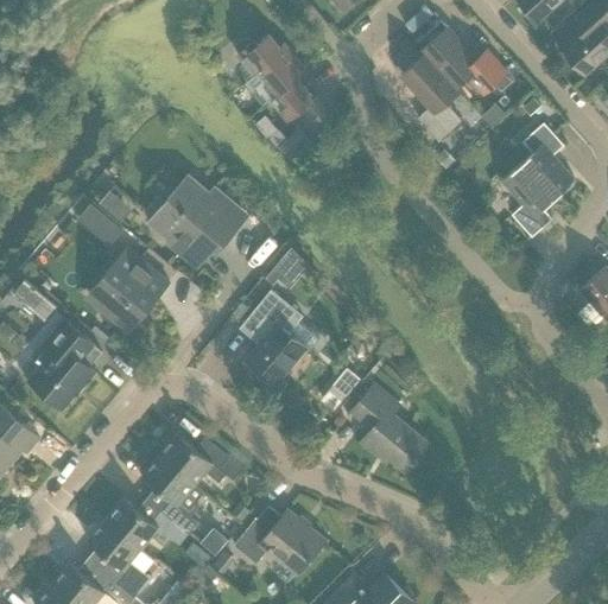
[(330,0),(342,13),(355,0),(330,0)]
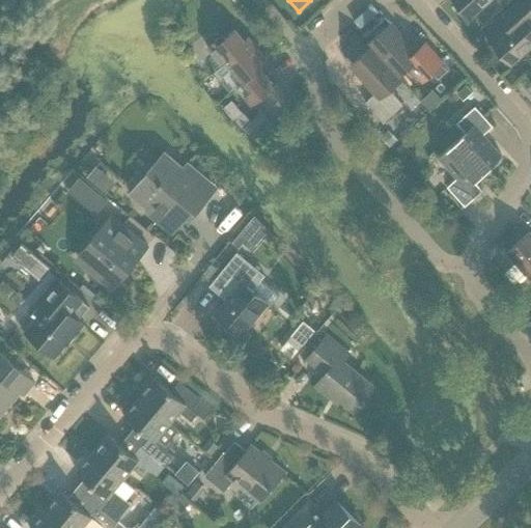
[(454,0),(472,19),(493,0),(454,0)]
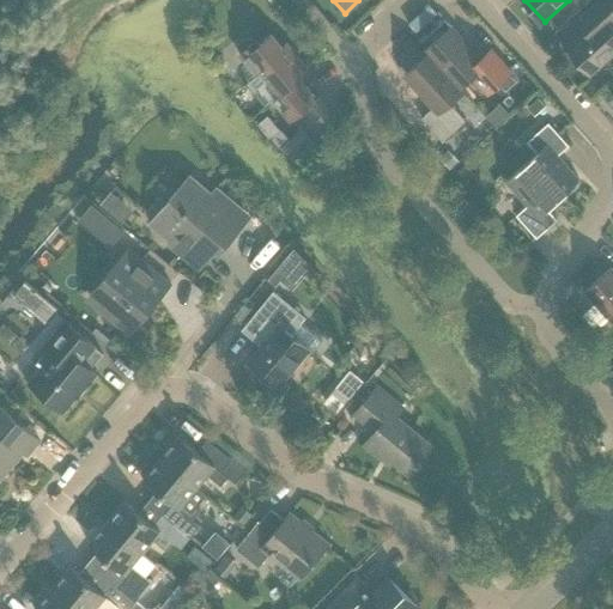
[(612,0),(602,0),(583,17),(594,29),(570,50),(593,75),(612,56),(612,0)]
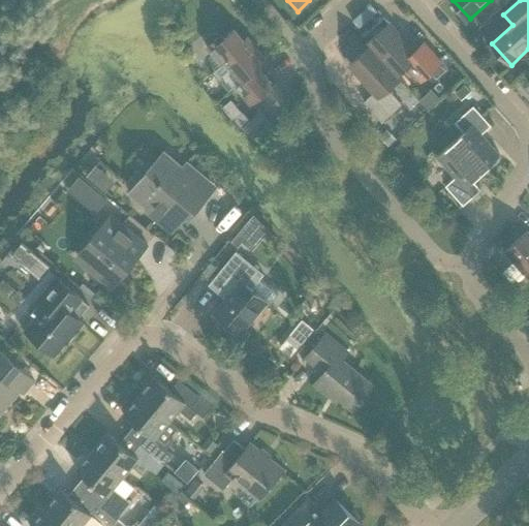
[(367,45),(370,49),(398,79),(409,68),(423,83),(431,75),(436,82),(446,73),(423,47),(413,56),(387,27),(367,45)]
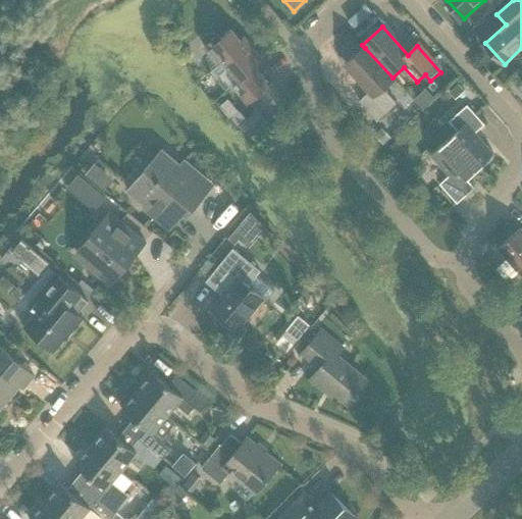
[(247,106),(266,90),(252,72),(263,63),(244,40),(241,43),(231,32),(221,41),(218,38),(204,50),(218,67),(222,63),(239,83),(231,89),(247,106)]
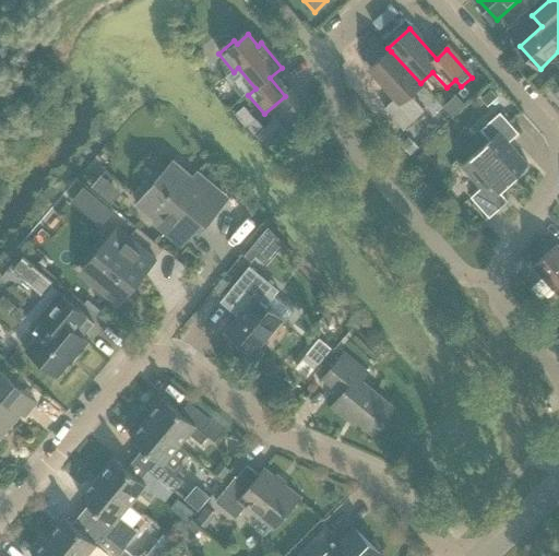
[(423,85),(420,83),(391,51),(369,71),(396,101),(384,111),(403,132),(424,113),(409,97),(423,85)]
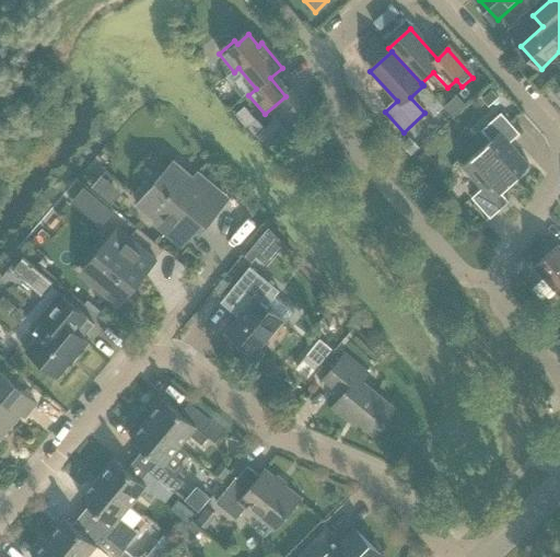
[(491,142),(480,151),(511,185),(529,167),(510,144),(520,136),(501,115),(482,132),(491,142)]
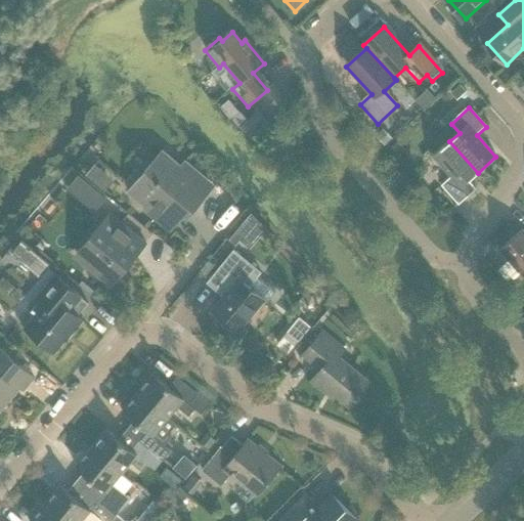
[(257,146),(273,130),(259,116),(243,131),(257,146)]
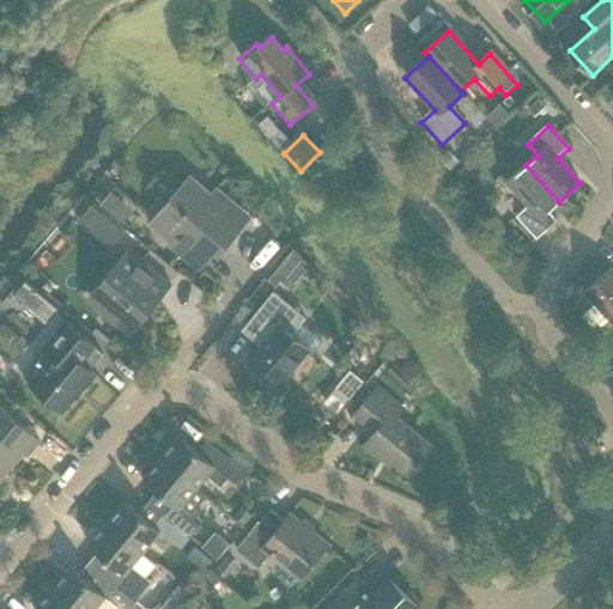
[(547,212),(559,202),(526,165),(505,184),(527,208),(516,219),(536,241),(557,223),(547,212)]
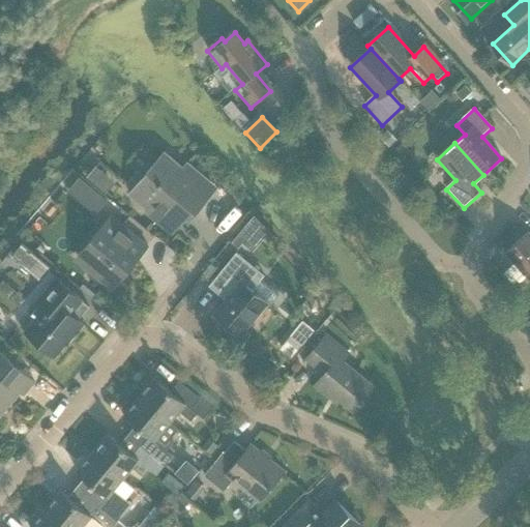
[(194,214),(196,213),(209,198),(190,182),(194,179),(169,158),(159,170),(155,166),(129,197),(147,211),(145,213),(171,236),(190,212),(192,213),(194,214)]
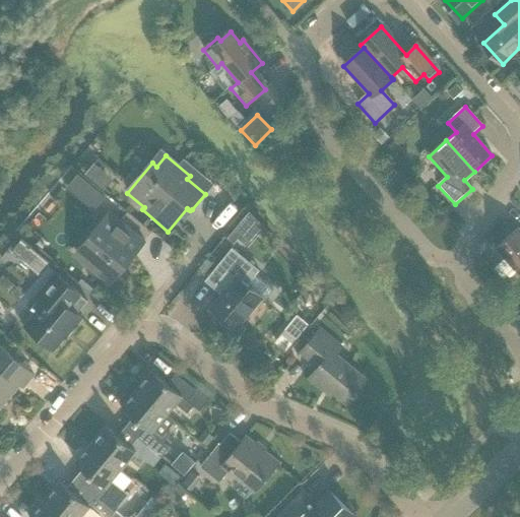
[(81,199),(94,209),(105,198),(91,187),(81,199)]
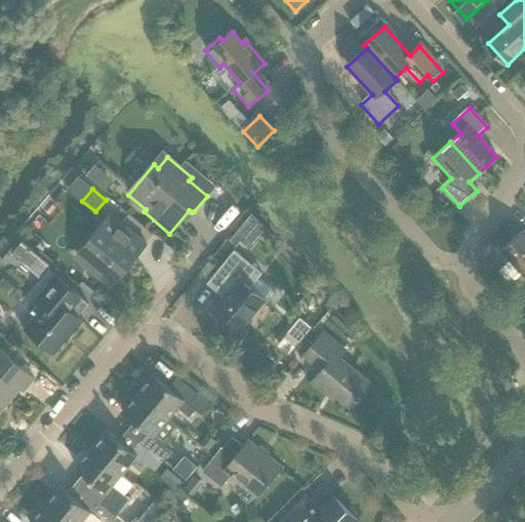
[(113,286),(146,246),(110,215),(77,256),(113,286)]
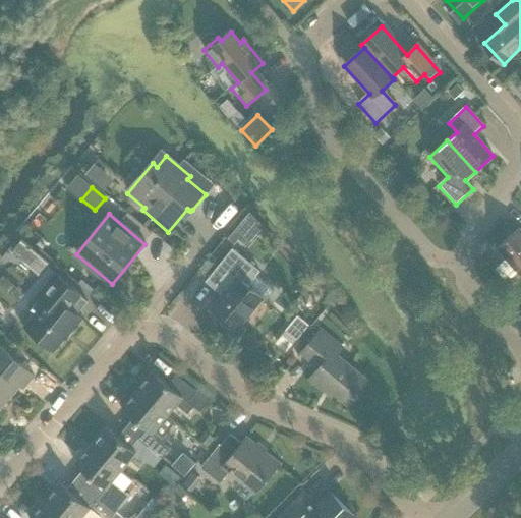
[(248,249),(265,231),(249,217),(229,241),(234,245),(239,240),(248,249)]
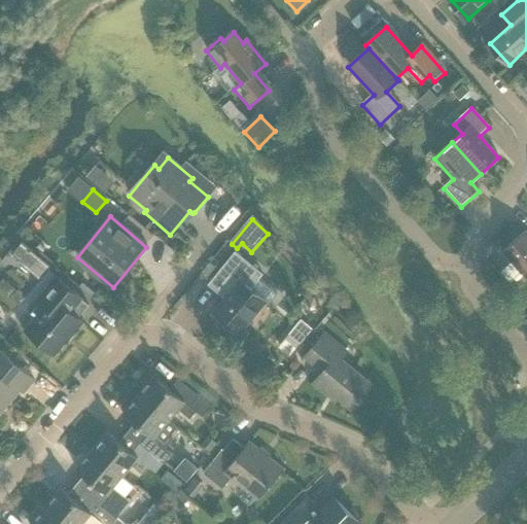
[(526,237),(524,234),(503,252),(526,278),(526,237)]
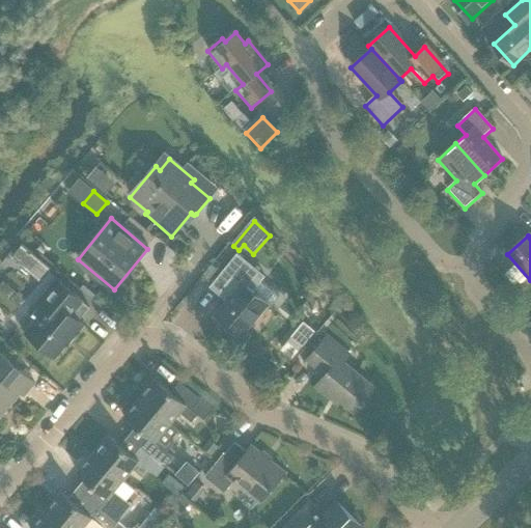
[(49,268),(22,244),(10,257),(37,280),(49,268)]
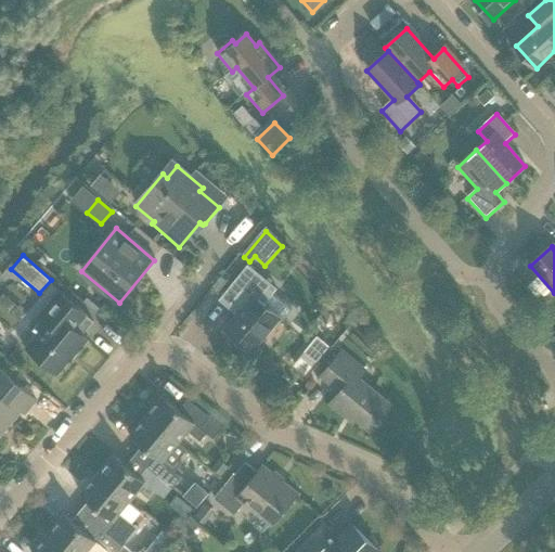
[(247,268),(219,302),(226,307),(237,317),(224,331),(252,354),(288,308),(272,294),(275,291),(254,272),(247,268)]
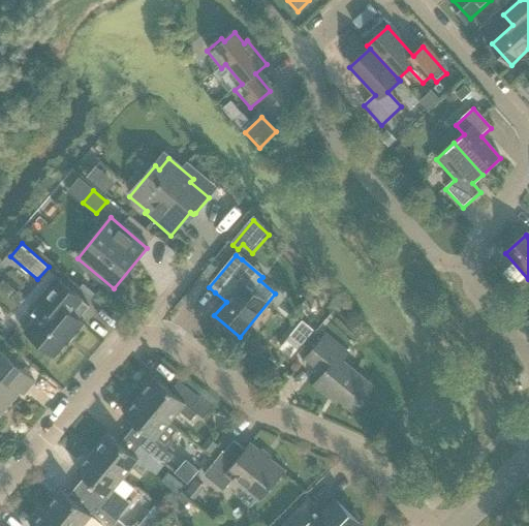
[(83,326),(78,321),(89,308),(56,281),(29,313),(37,320),(26,334),(54,358),(71,336),(72,337),(83,326)]
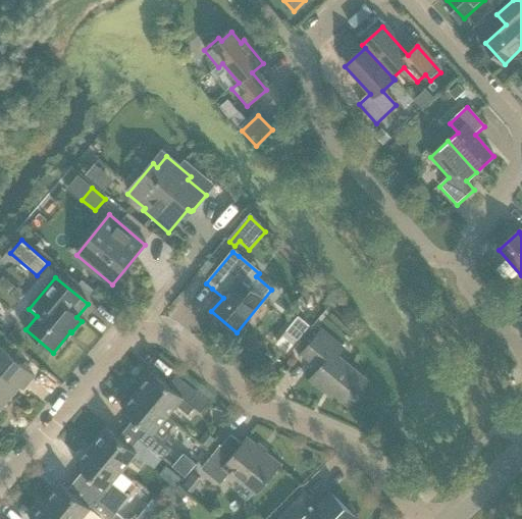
[(277,348),(286,356),(306,332),(297,325),(277,348)]
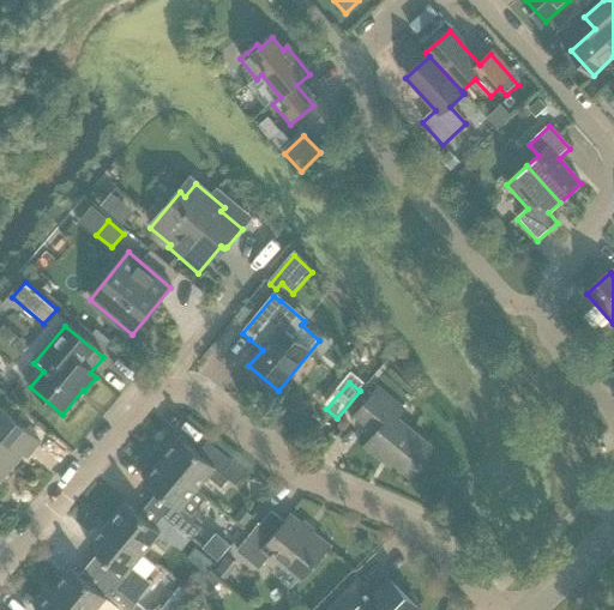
[(409,477),(433,451),(396,421),(403,412),(378,391),(355,417),(377,435),(366,448),(383,463),(386,458),(409,477)]
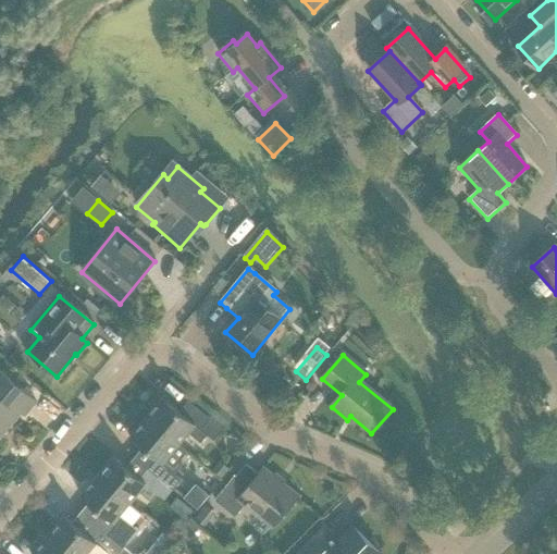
[(25,417),(36,404),(0,373),(0,438),(1,438),(0,436),(0,430),(17,410),(25,417)]
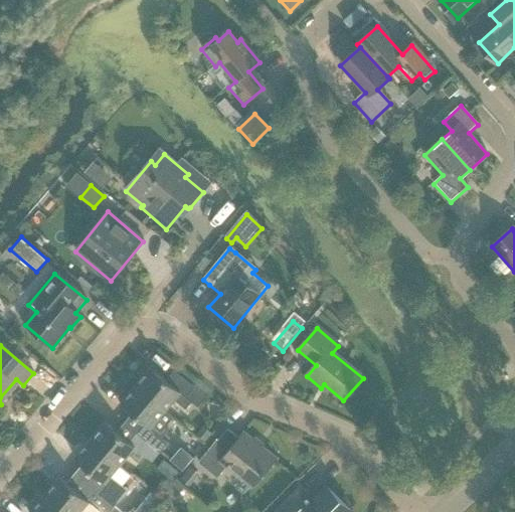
[(166,382),(150,369),(135,387),(165,412),(174,401),(185,411),(191,403),(198,409),(206,399),(175,372),(166,382)]
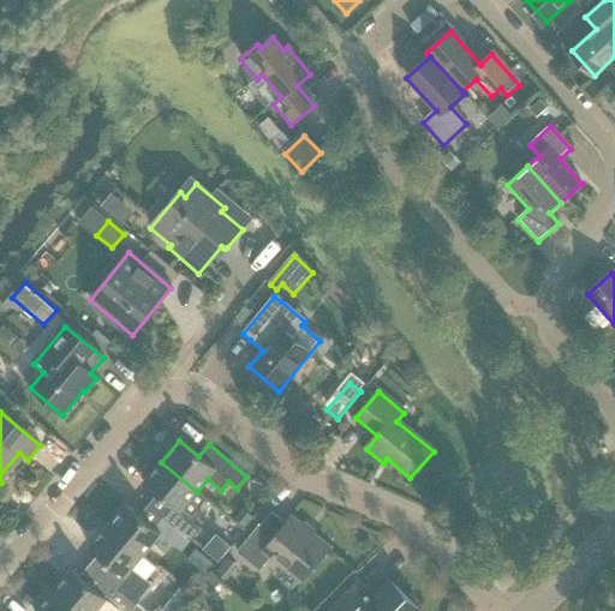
[(191,543),(201,532),(192,525),(201,516),(196,513),(207,501),(197,492),(161,462),(143,484),(172,508),(163,519),(191,543)]
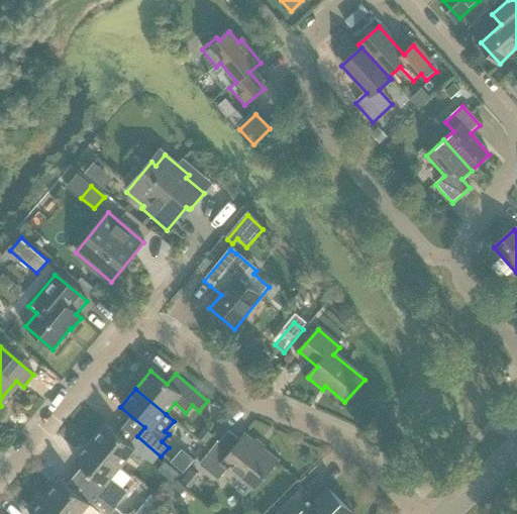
[(129,445),(105,425),(90,443),(111,461),(120,469),(129,458),(140,468),(146,460),(153,466),(161,456),(137,436),(129,445)]
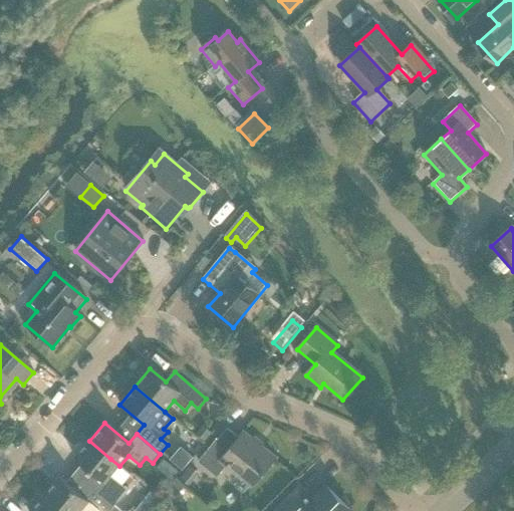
[(252,487),(274,459),(242,433),(238,439),(227,430),(209,452),(208,451),(198,463),(217,478),(227,466),(252,487)]
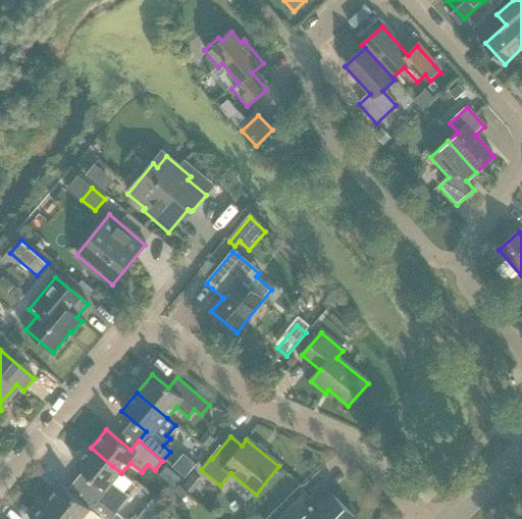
[(122,494),(133,481),(121,473),(112,466),(91,448),(75,466),(100,487),(92,497),(116,516),(129,500),(122,494)]
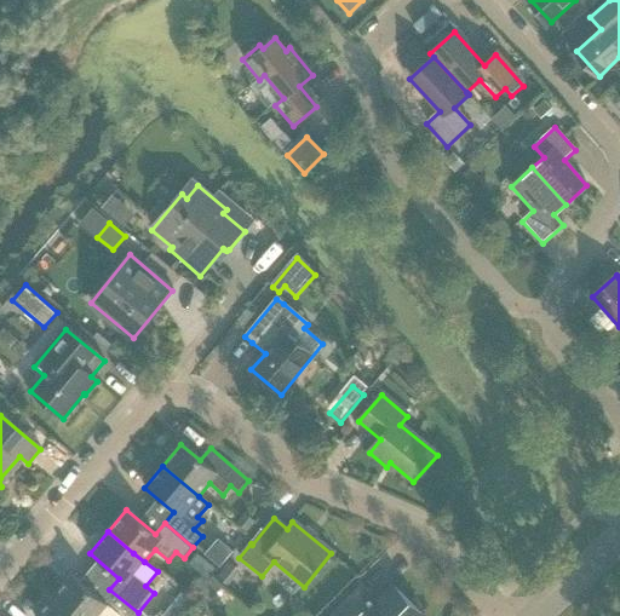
[(241,573),(229,563),(216,579),(228,588),(241,573)]
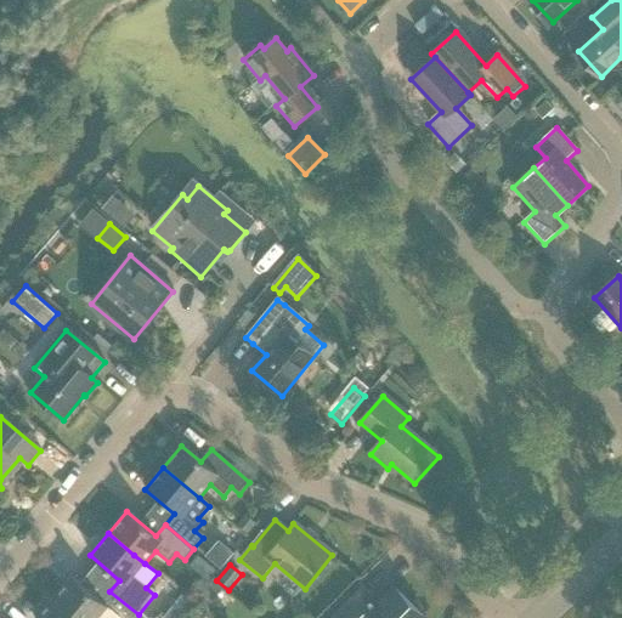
[(101,602),(71,578),(52,600),(74,617),(100,617),(136,617),(139,614),(109,591),(101,602)]
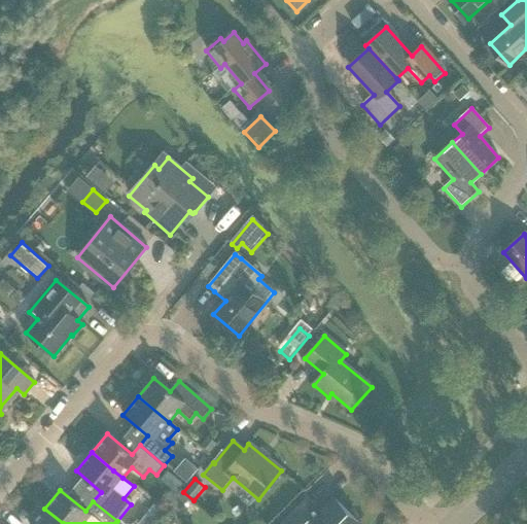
[(130,508),(146,517),(153,502),(137,494),(130,508)]
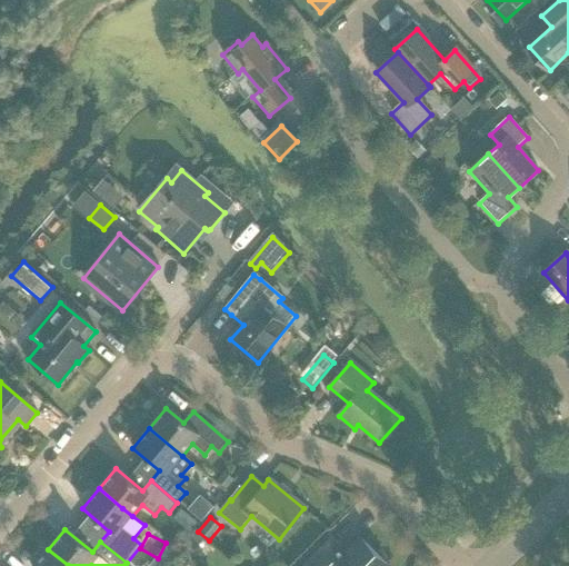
[(331,537),(302,565),(388,565),(360,538),(346,552),(331,537)]
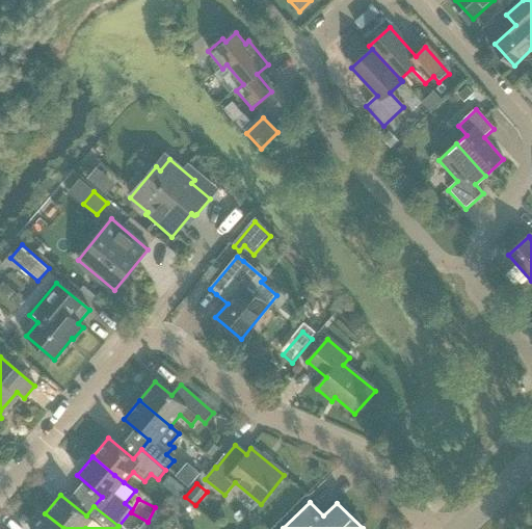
[(63,528),(45,513),(32,528),(63,528)]
